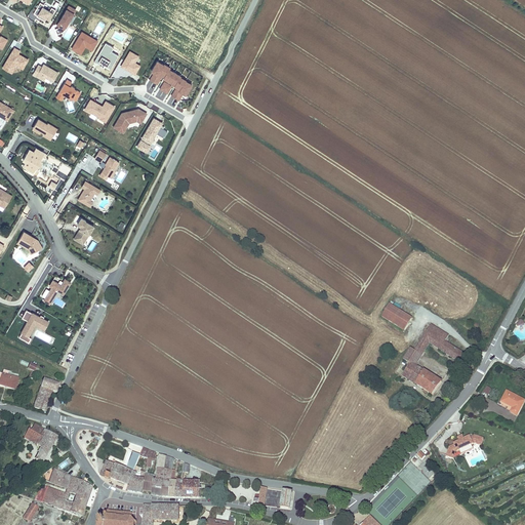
[(44,5),(40,3),(33,14),(36,16),(44,22),(45,21),(49,23),(55,11),(51,8),(49,11),(42,8),(44,5)]
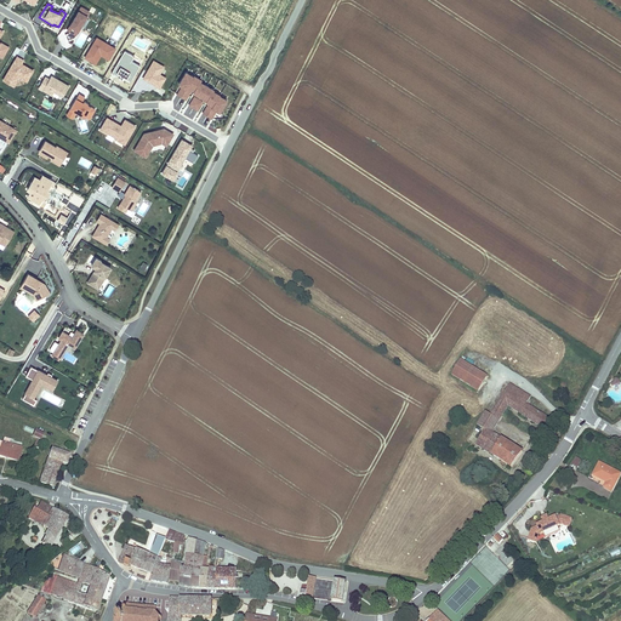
[(67,41),(74,39),(90,12),(80,6),(66,30),(69,33),(64,35),(67,41)]
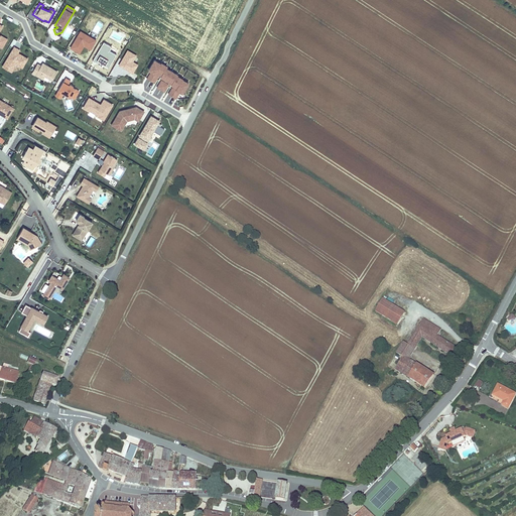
[(68,27),(61,36),(67,39),(73,30),(68,27)]
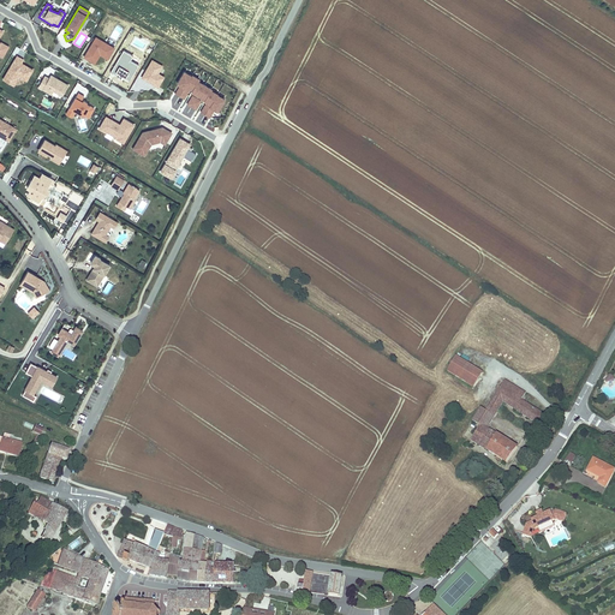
[(114,48),(95,37),(83,58),(94,65),(100,55),(107,60),(114,48)]
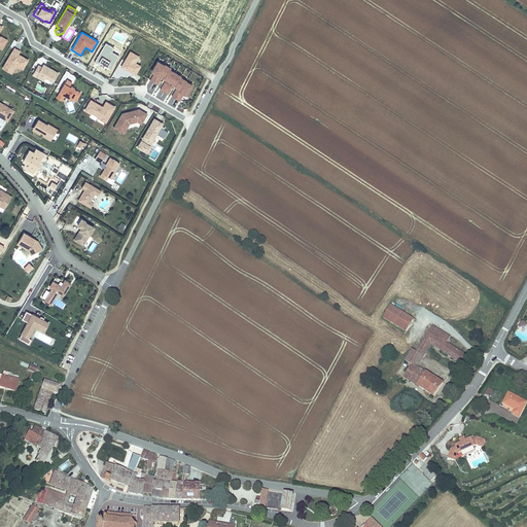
[(114,48),(105,43),(94,63),(103,67),(104,66),(110,70),(118,56),(112,51),(114,48)]
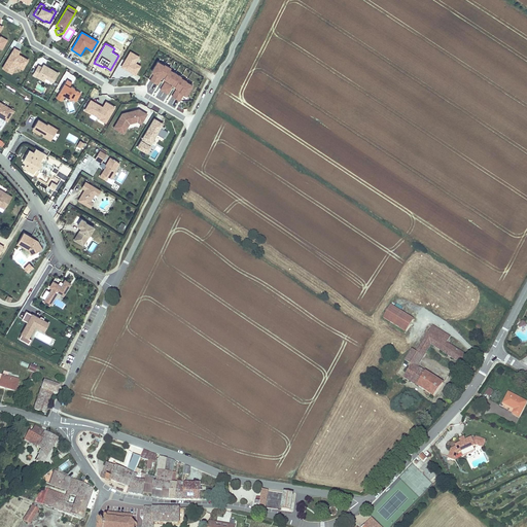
[(21,51),(14,47),(1,69),(11,75),(16,67),(23,70),(29,61),(19,55),(21,51)]
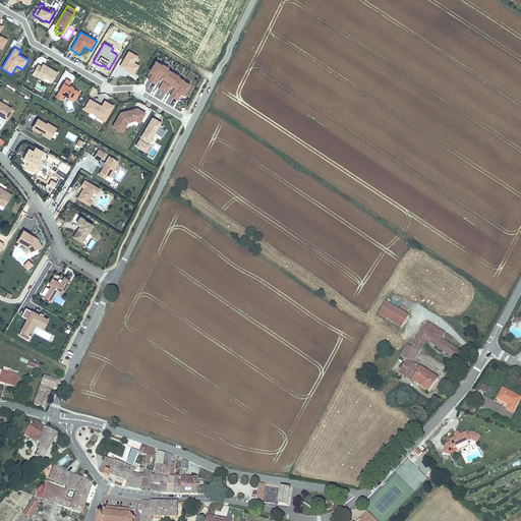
[(138,56),(128,51),(119,66),(134,75),(139,65),(134,62),(138,56)]
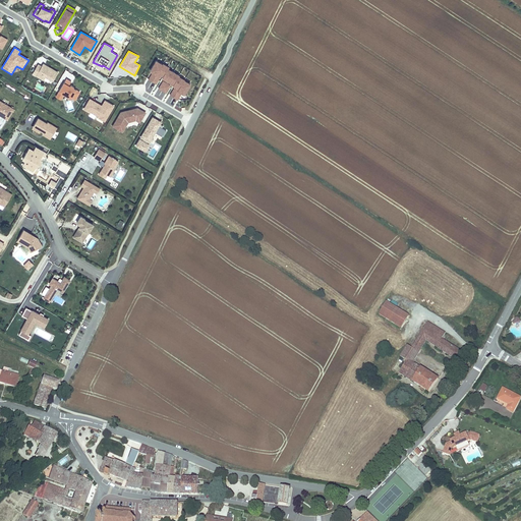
[(158,90),(166,94),(170,88),(173,90),(169,96),(177,101),(181,94),(184,96),(190,84),(184,81),(184,80),(179,77),(179,76),(168,69),(169,67),(162,63),(162,64),(155,60),(149,72),(152,73),(148,79),(156,84),(158,80),(161,82),(158,90)]
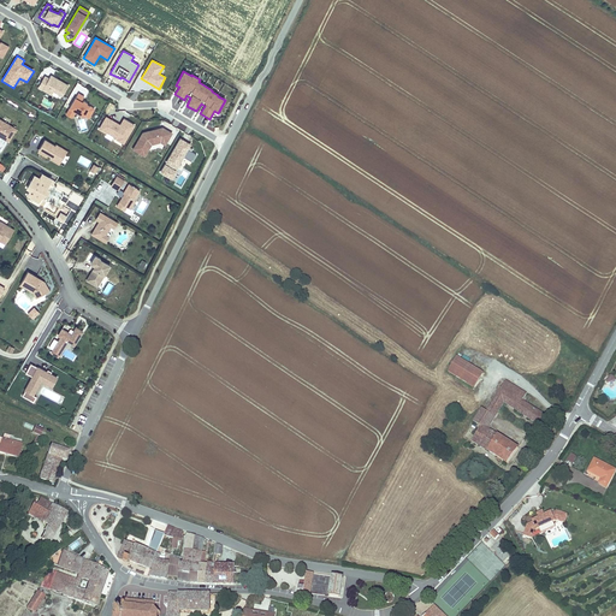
[(51,96),(53,92),(61,98),(69,86),(51,76),(48,78),(45,76),(37,88),(51,96)]
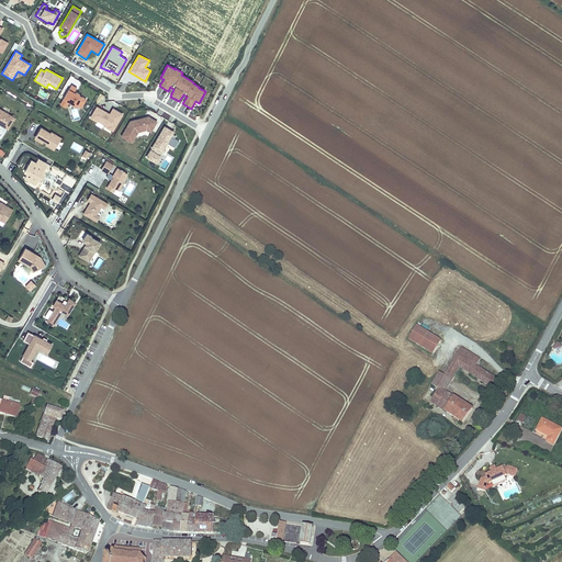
[(82,98),(79,96),(80,94),(76,91),(75,93),(74,93),(77,88),(71,86),(69,90),(68,90),(59,104),(65,109),(68,103),(76,108),(77,107),(80,109),(87,99),(82,97),(82,98)]
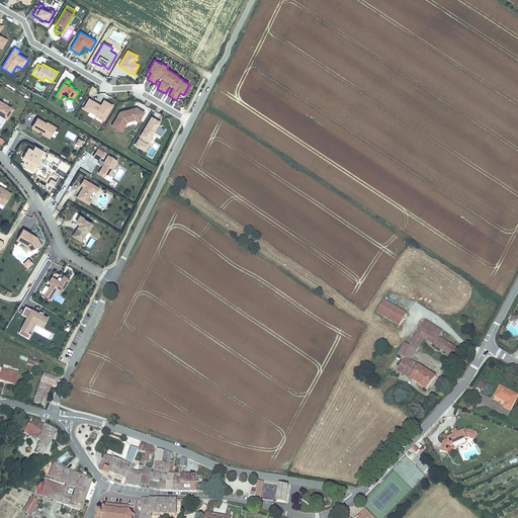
[(104,121),(113,105),(104,99),(100,105),(88,98),(82,109),(89,113),(89,112),(97,116),(96,117),(104,121)]
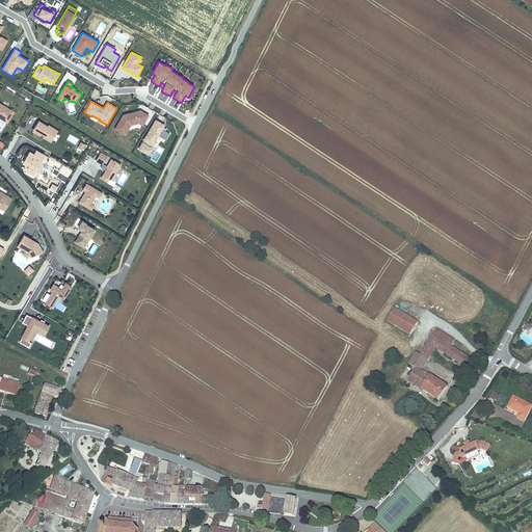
[(0,118),(7,123),(14,112),(0,103),(0,116),(0,117),(0,118)]
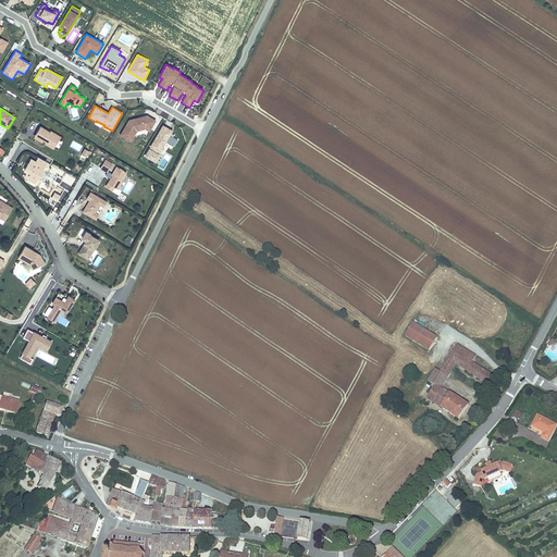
[(137,132),(145,130),(149,132),(156,121),(147,115),(128,121),(119,135),(131,143),(137,132)]
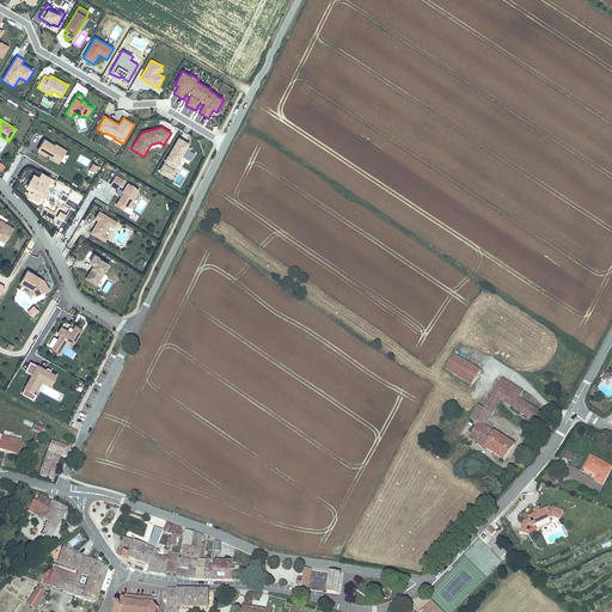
[(191,148),(188,146),(189,144),(178,138),(158,172),(171,179),(176,171),(175,170),(182,157),(191,161),(196,153),(190,151),(191,148)]
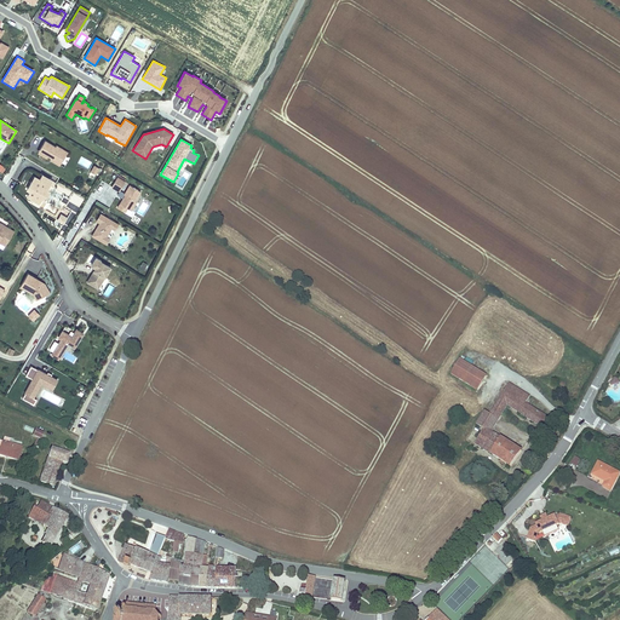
[(67,153),(45,141),(36,154),(46,159),(47,158),(51,159),(53,160),(55,159),(62,162),(67,153)]
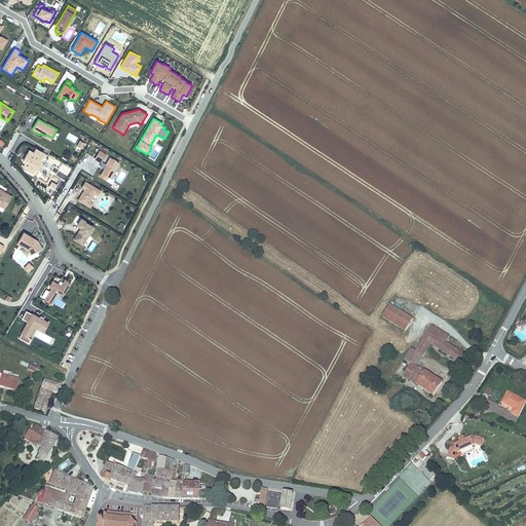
[(79,151),(84,144),(80,141),(75,149),(79,151)]
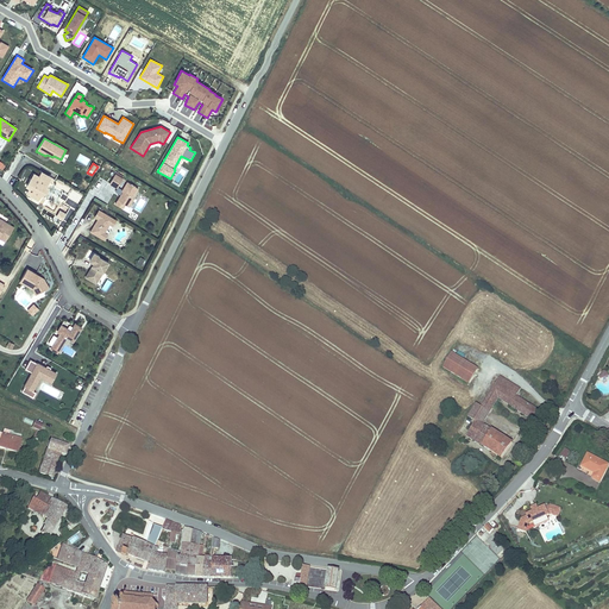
[(49,177),(41,173),(38,176),(37,175),(33,180),(30,179),(25,187),(29,189),(25,194),(38,201),(41,196),(39,195),(44,187),(46,188),(49,182),(46,181),(49,177)]
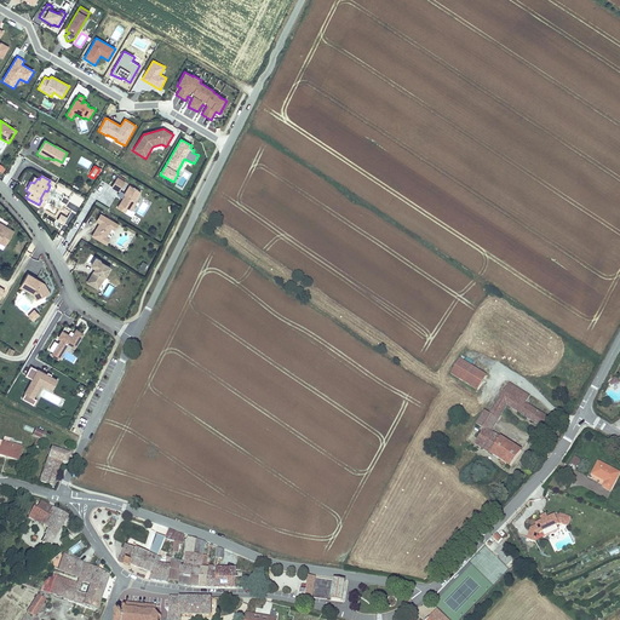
[(22,185),(26,188),(32,179),(28,177),(22,185)]
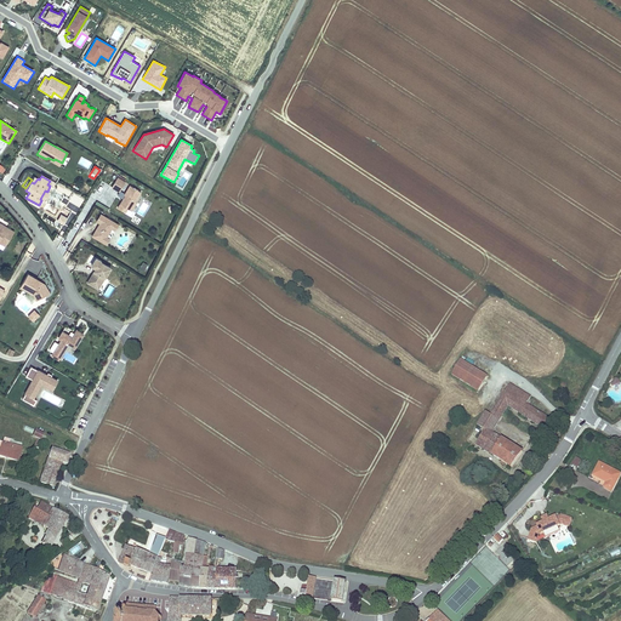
[(119,193),(125,182),(118,178),(112,188),(119,193)]
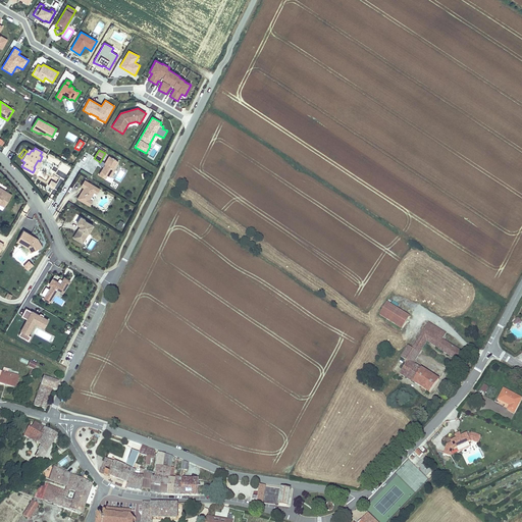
[(114,169),(118,162),(108,156),(104,164),(105,164),(99,175),(105,179),(107,176),(110,177),(115,170),(114,169)]
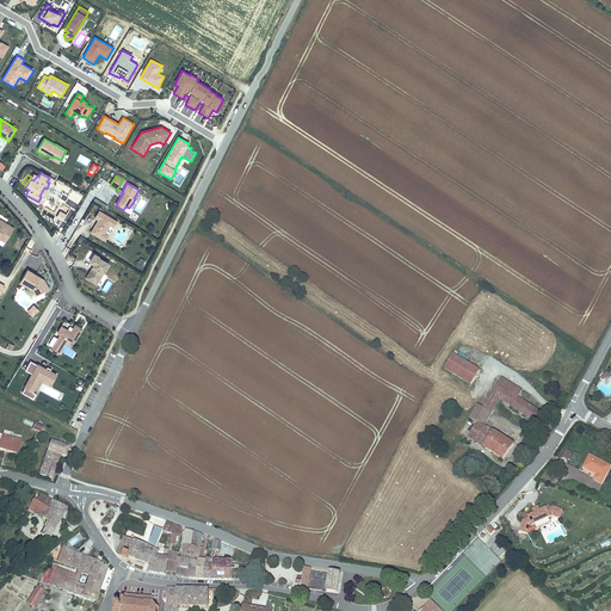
[(62,222),(66,215),(60,211),(56,217),(62,222)]
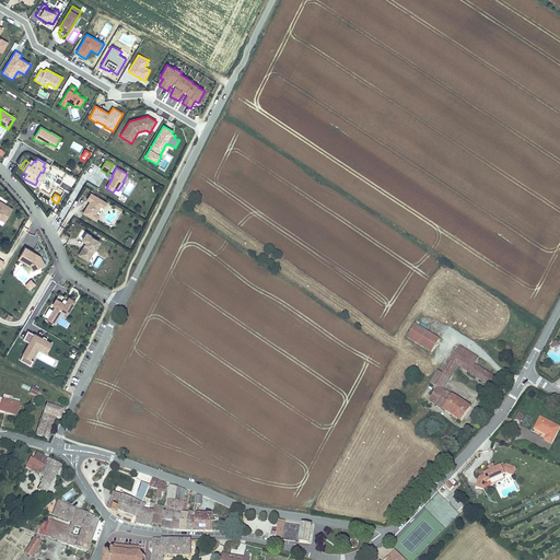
[(104,208),(107,203),(94,196),(90,201),(83,213),(96,221),(98,217),(95,214),(101,206),(104,208)]
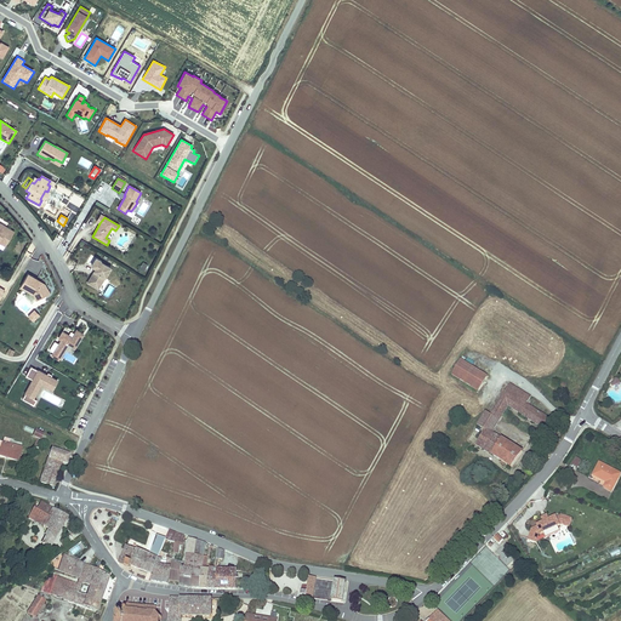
[(0,244),(5,248),(15,232),(0,223),(0,244)]
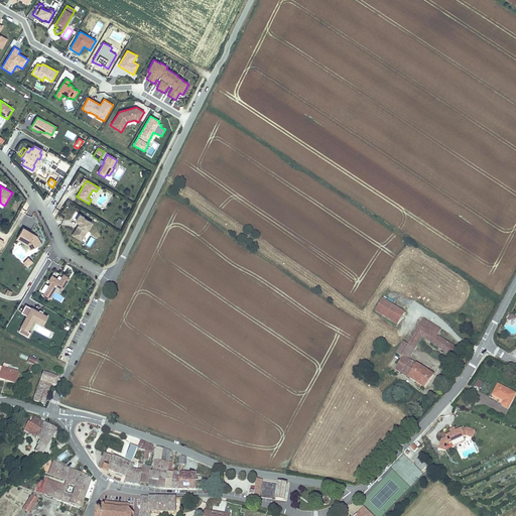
[(36,187),(33,189),(45,209),(48,207),(53,217),(59,214),(51,200),(49,196),(43,200),(36,187)]
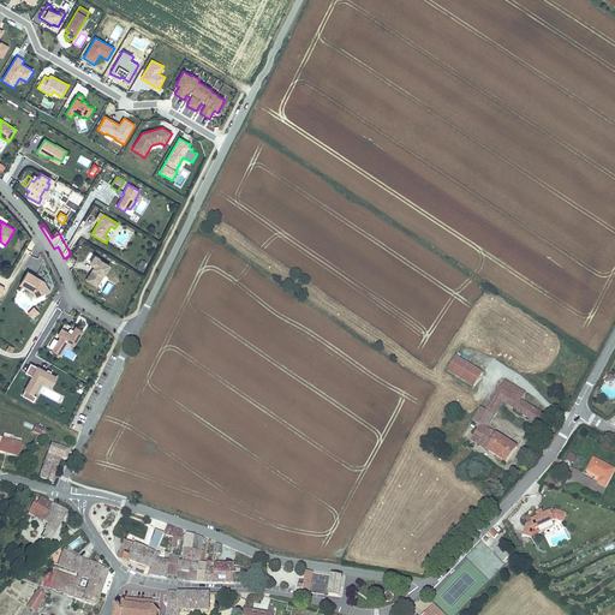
[(95,267),(87,281),(93,285),(95,281),(99,284),(109,266),(99,260),(100,258),(95,256),(90,263),(95,267)]
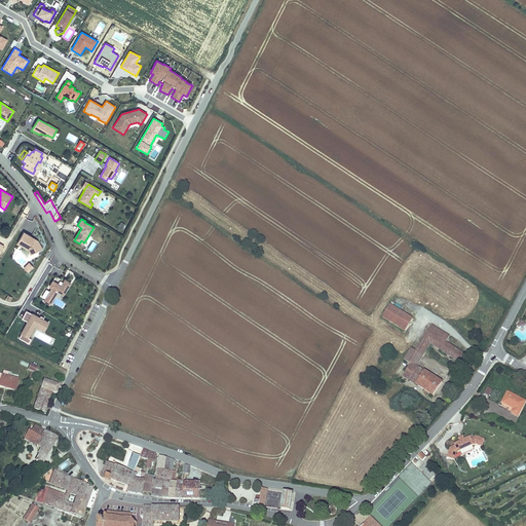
[(16,243),(28,251),(30,255),(42,249),(37,240),(24,232),(16,243)]
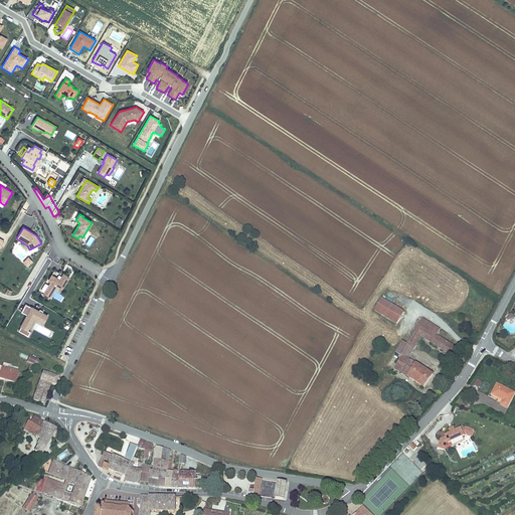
[(91,236),(87,244),(91,246),(95,238),(91,236)]
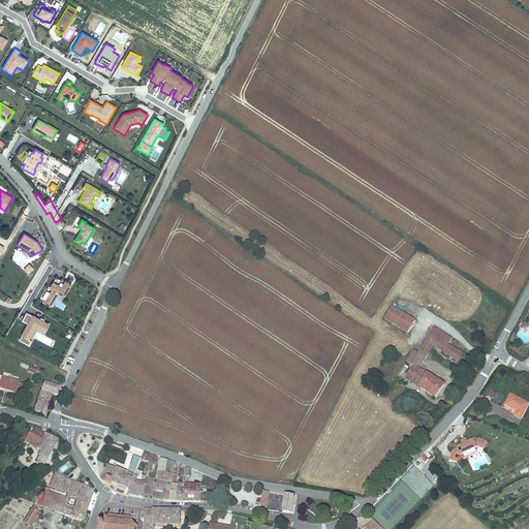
[(28,275),(33,269),(29,263),(23,270),(28,275)]
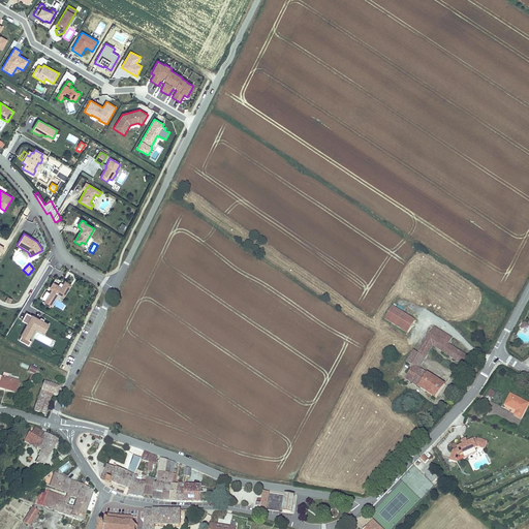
[(47,290),(42,298),(45,300),(43,304),(51,308),(59,293),(64,298),(72,284),(65,280),(63,284),(61,282),(59,285),(54,282),(50,288),(52,290),(50,292),(47,290)]
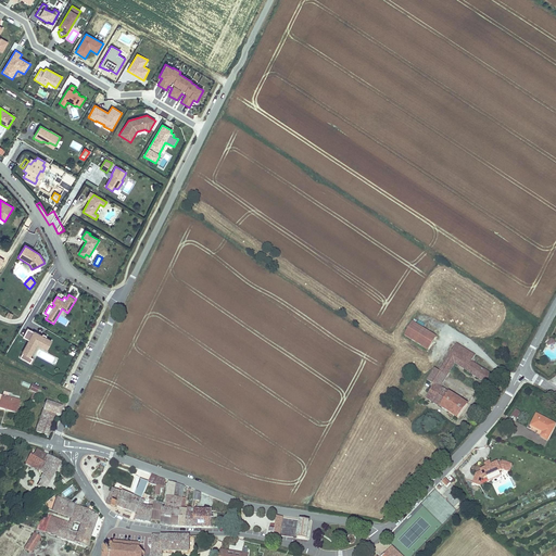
[(437,338),(413,324),(405,337),(429,351),(437,338)]
